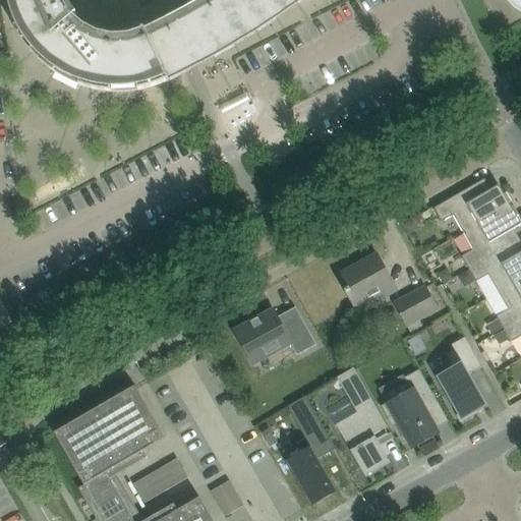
[(6,0),(9,9),(16,29),(26,46),(40,61),(56,74),(73,83),(93,90),(112,93),(132,93),(152,89),(170,81),(166,71),(208,50),(213,60),(236,46),(255,35),(279,19),(299,5),(295,0),(6,0)]
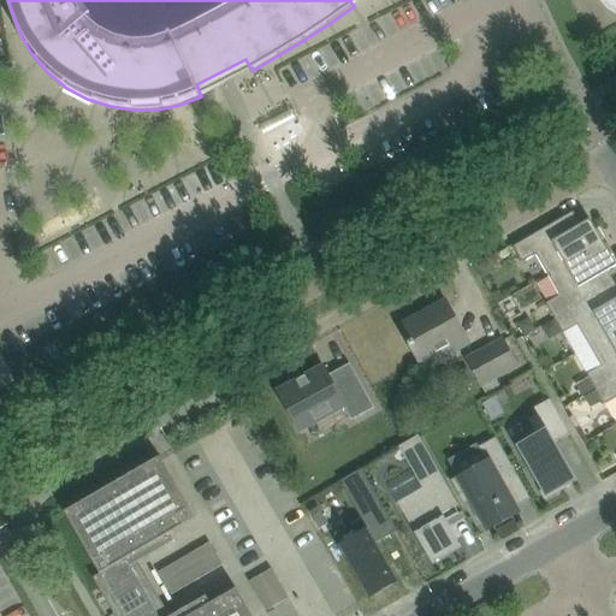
[(548,276),(604,243),(602,241),(605,240),(598,229),(596,230),(591,220),(581,226),(574,213),(513,248),(522,264),(537,255),(548,276)]
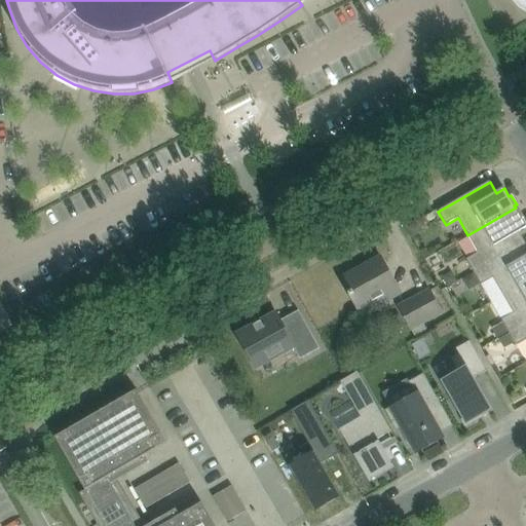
[(516,208),(467,235),(478,253),(466,260),(474,272),(525,242),(519,232),(525,227),(525,226),(522,219),(524,218),(519,209),(517,211),(516,208)]
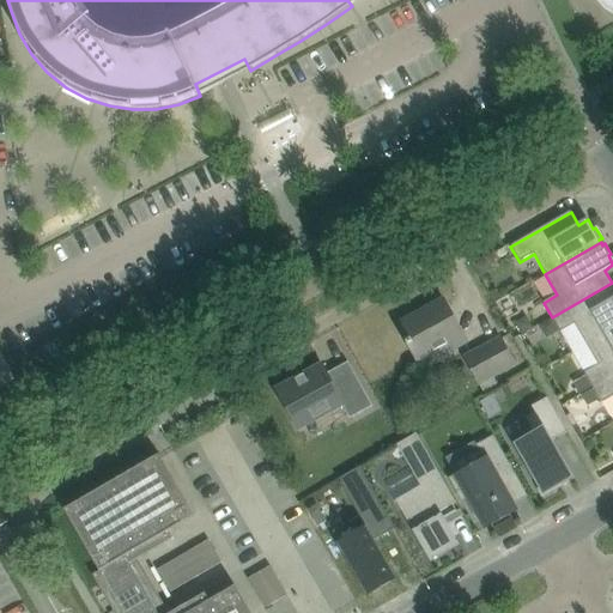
[(487,259),(475,265),(481,275),(489,272),(491,266),(487,259)]
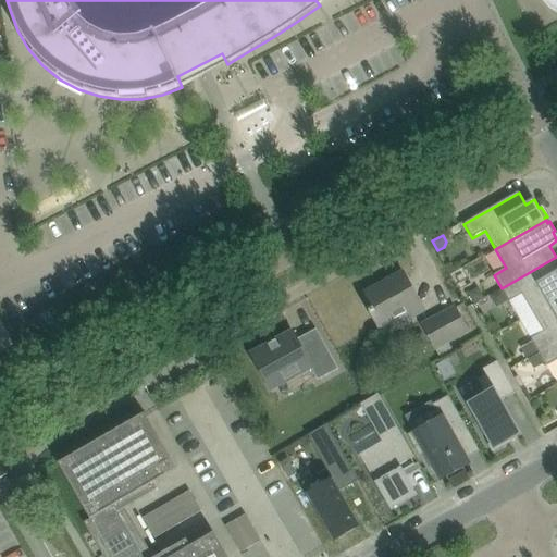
[(522,295),(533,313),(556,299),(556,258),(556,257),(502,288),(502,289),(508,301),(509,302),(522,295)]
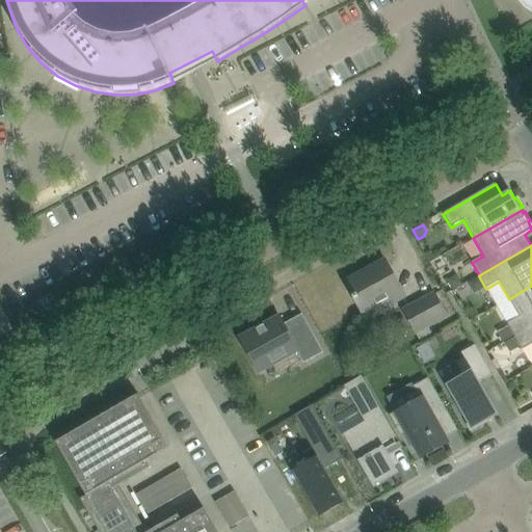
[(405,296),(396,278),(386,261),(345,283),(363,315),(391,298),(394,303),(405,296)]
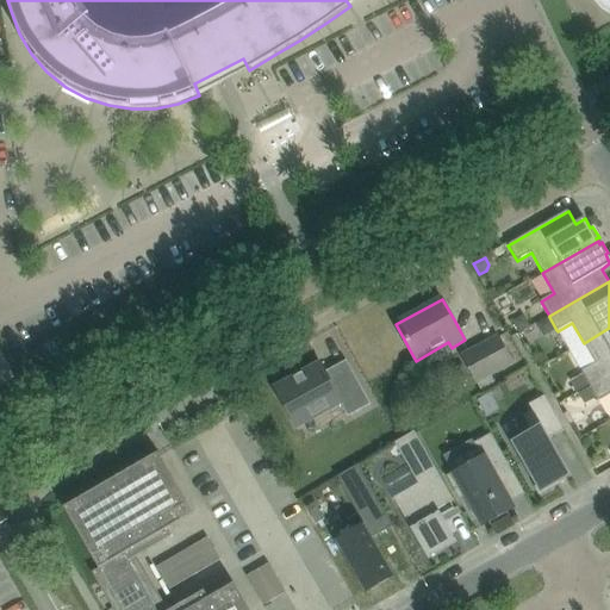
[(523,316),(512,322),(520,334),(530,328),(523,316)]
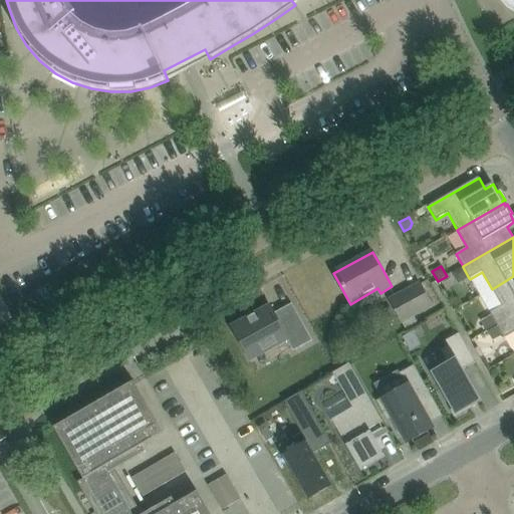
[(463,267),(452,273),(455,279),(464,281),(469,278),(463,267)]
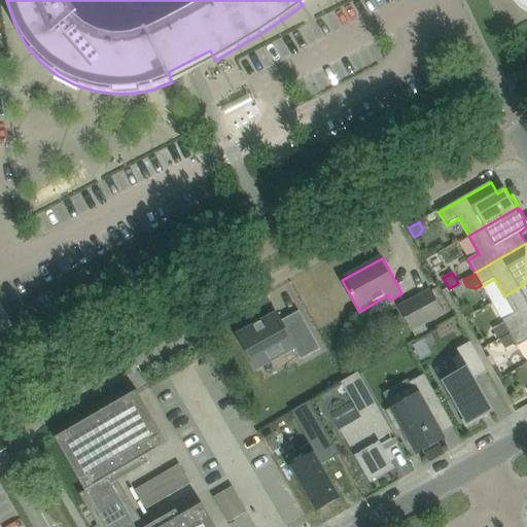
[(502,321),(510,334),(526,323),(526,283),(504,296),(515,314),(502,321)]
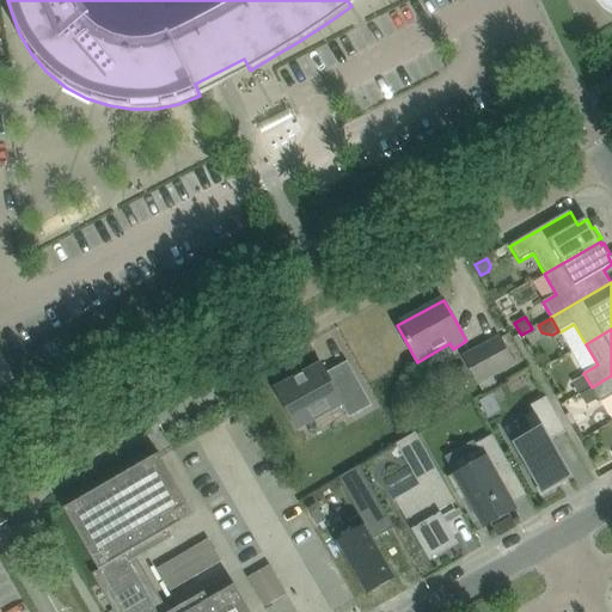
[(67,350),(60,338),(40,349),(47,361),(67,350)]
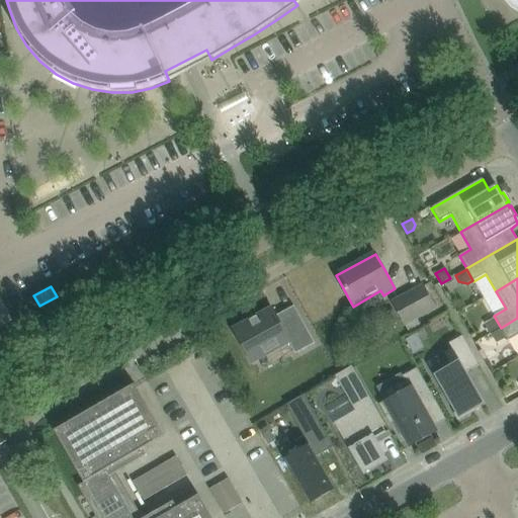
[(393,304),(405,325),(435,308),(424,286),(393,304)]
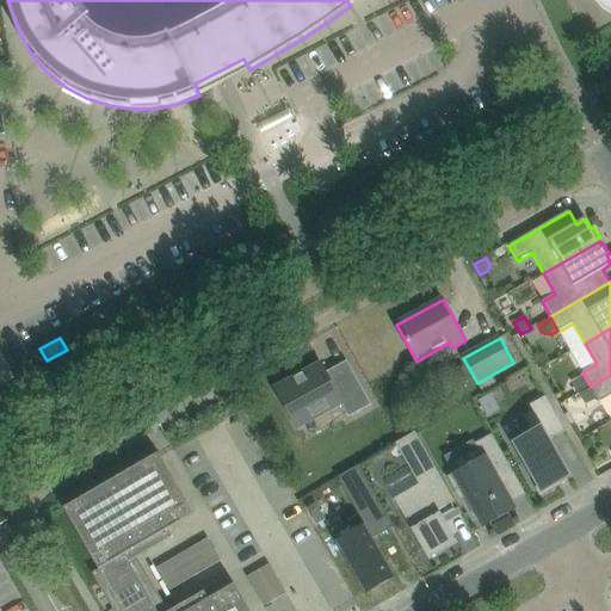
[(322,365),(276,392),(297,429),(341,405),(350,419),(371,407),(347,363),(327,374),(322,365)]
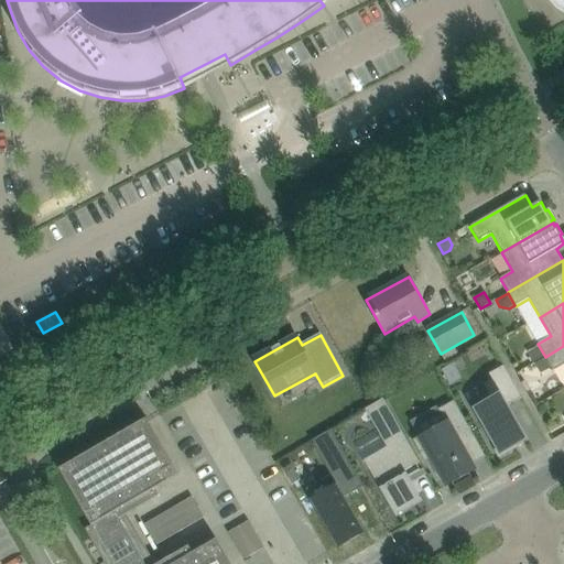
[(430,337),(418,344),(424,356),(436,349),(430,337)]
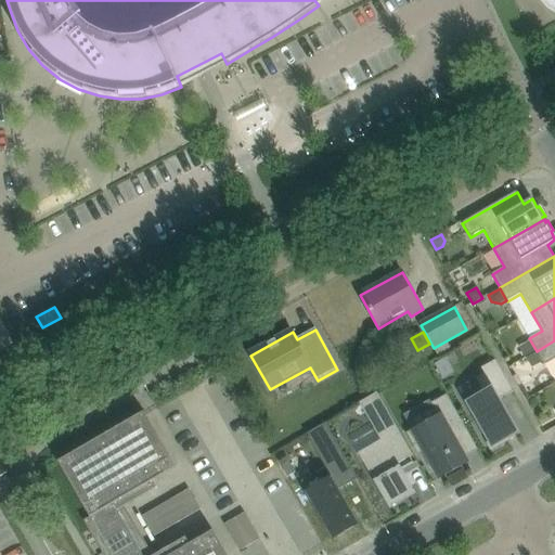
[(554,359),(554,340),(537,351),(545,365),(554,359)]
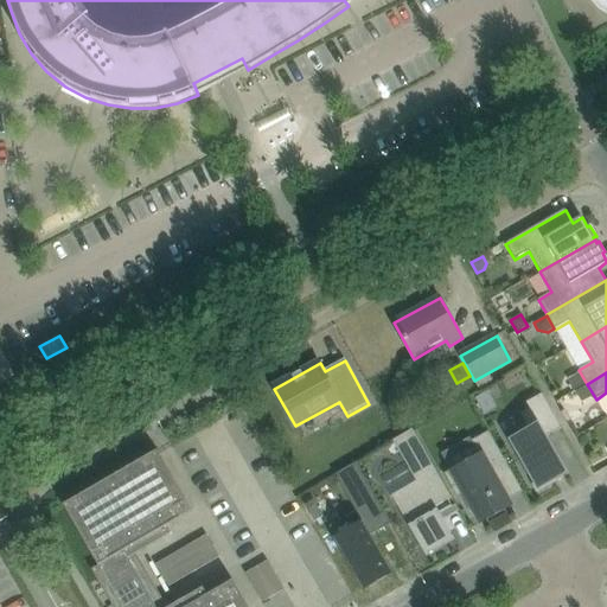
[(487,390),(474,397),(484,415),(497,408),(487,390)]
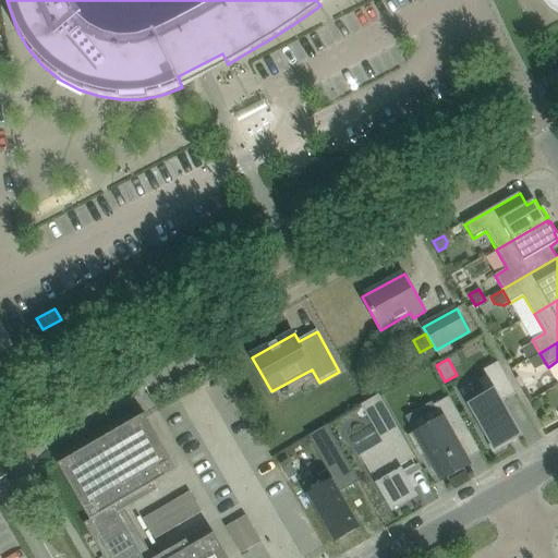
[(516,438),(522,435),(502,401),(516,393),(498,362),(483,371),(486,376),(483,378),(478,380),(480,384),(485,393),(468,404),(490,446),(493,449),(493,448),(494,450),(516,438)]
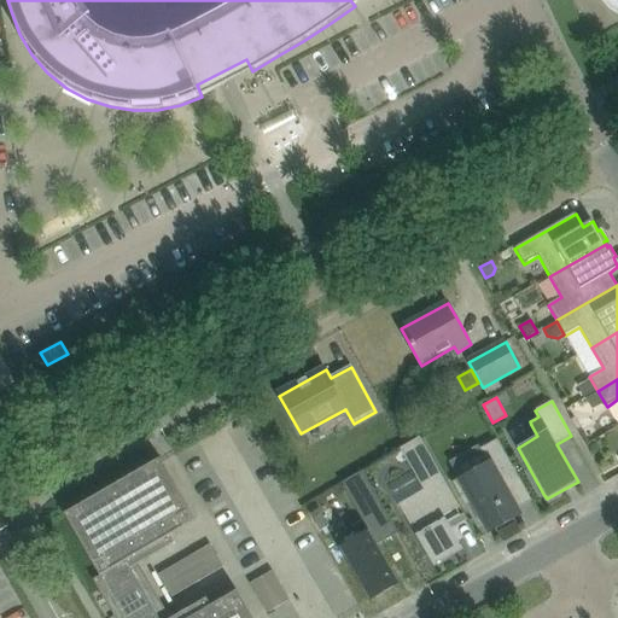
[(400,505),(398,506),(417,536),(435,567),(464,551),(445,519),(444,519),(443,517),(459,507),(419,438),(400,449),(417,478),(424,490),(400,505)]
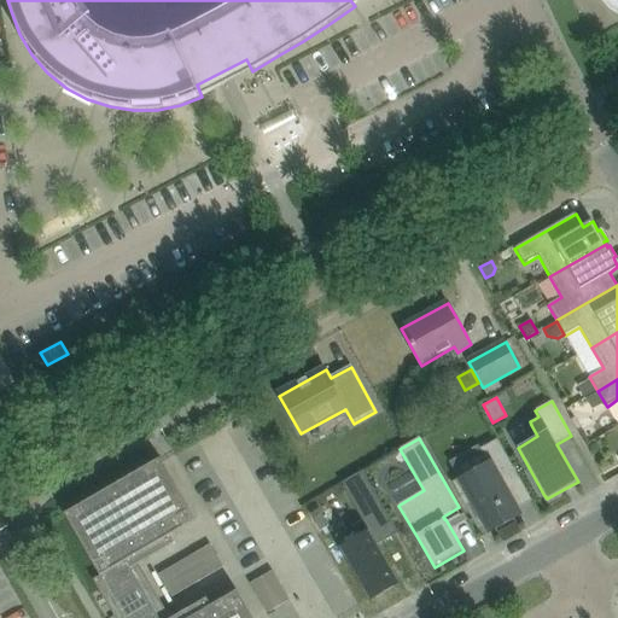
[(505,485),(519,478),(497,439),(481,449),(489,464),(454,483),(466,505),(471,501),(489,534),(520,516),(517,509),(505,485)]
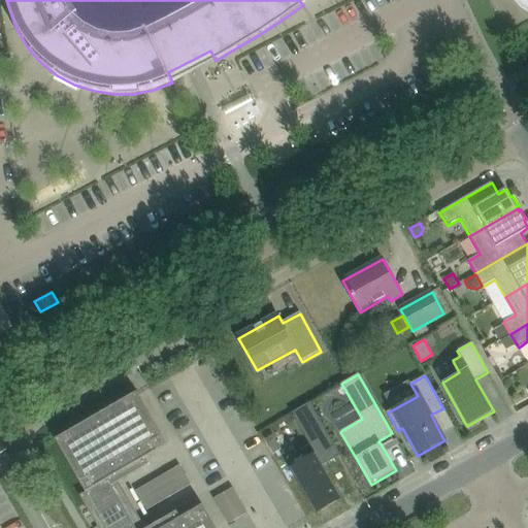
[(168,446),(168,444),(137,393),(56,440),(86,493),(80,496),(98,527),(216,527),(203,505),(180,518),(177,512),(149,527),(144,527),(119,483),(150,465),(145,458),(168,446)]
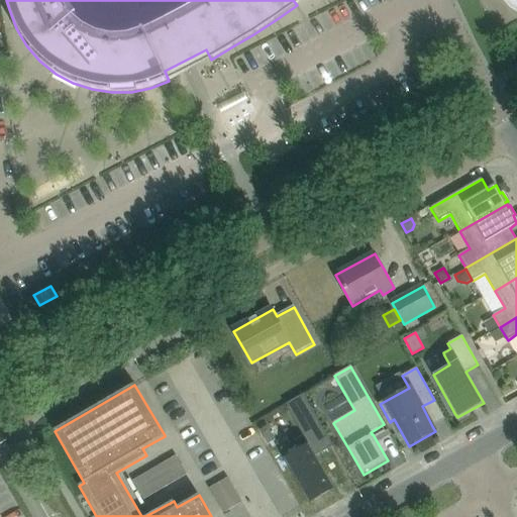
[(304,395),(286,405),(293,416),(298,414),(320,453),(333,446),(304,395)]
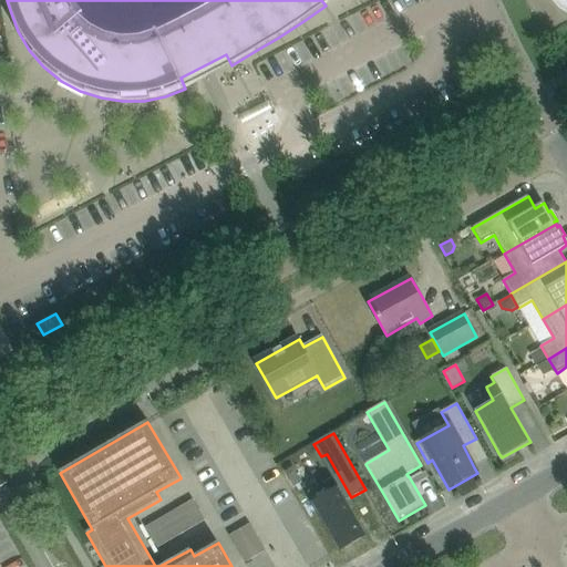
[(285,436),(269,445),(292,488),(309,480),(285,436)]
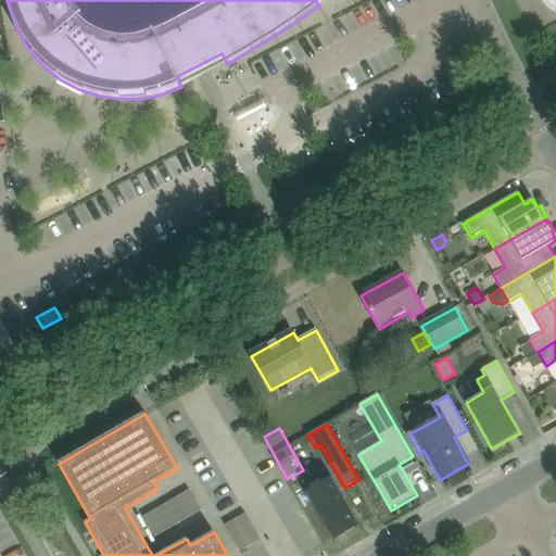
[(331,478),(305,493),(333,541),(359,526),(331,478)]
